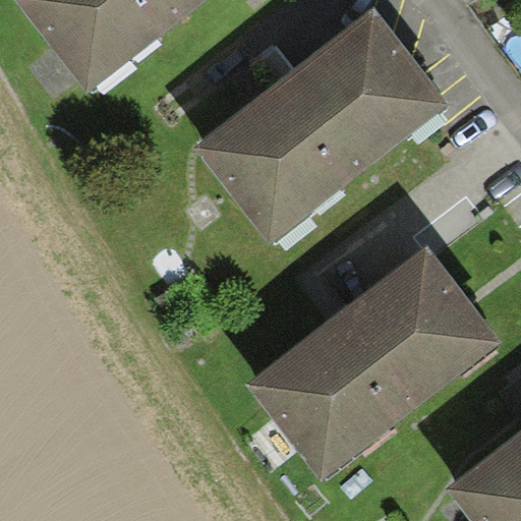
[(206,0),(16,0),(88,92),(206,0)]
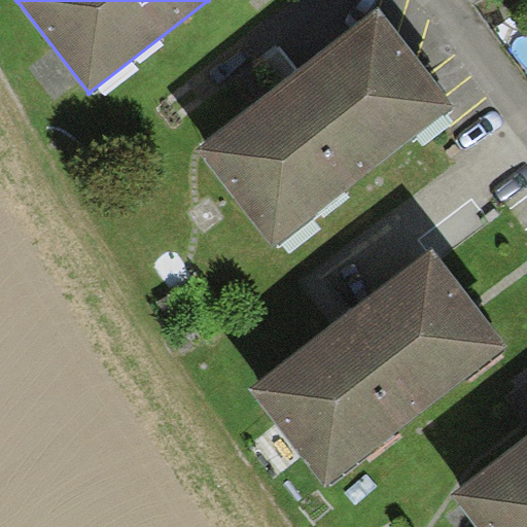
[(526,4),(516,13),(526,28),(526,4)]
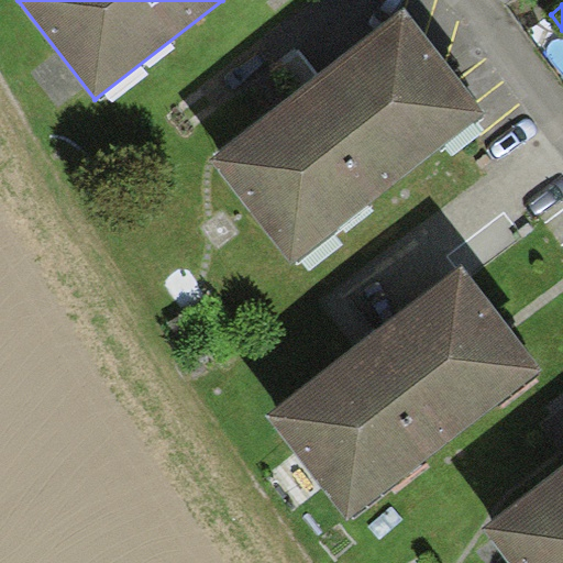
[(486,113),(403,8),(211,158),(294,263),(486,113)]
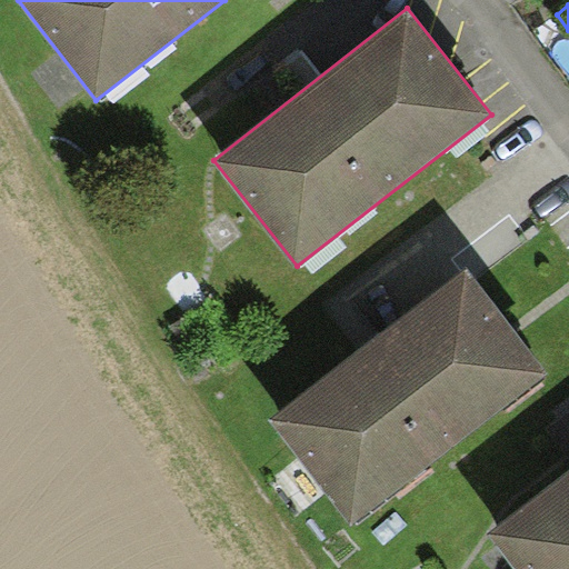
[(548,373),(468,269),(271,419),(351,523),(548,373)]
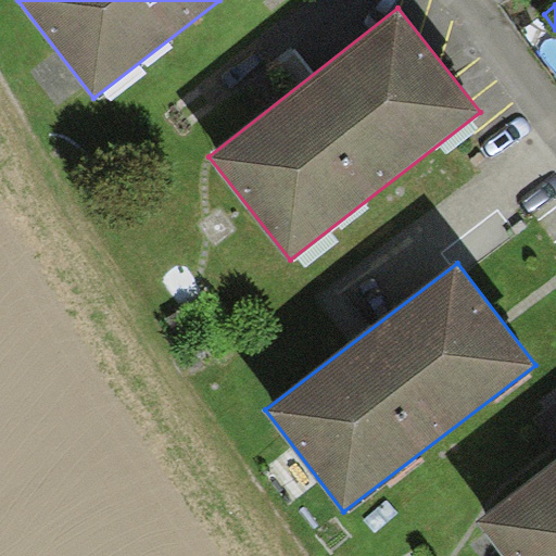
[(555,555),(555,460),(478,521),(504,555),(555,555)]
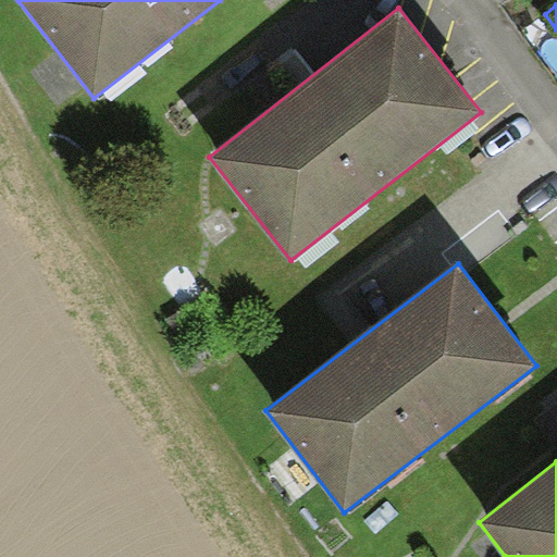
All buildings are outlined.
